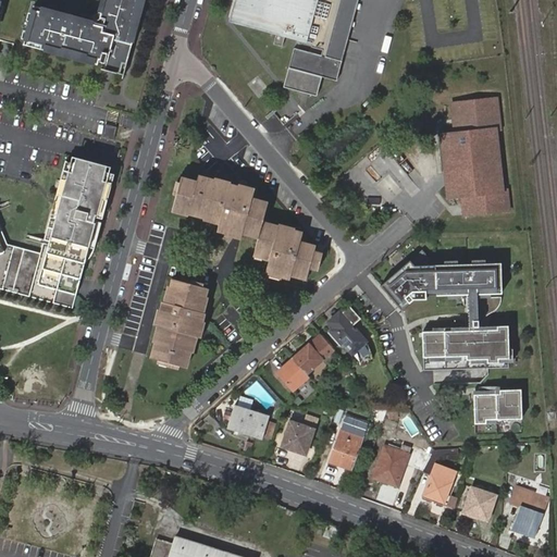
[(127,64),(137,24),(134,23),(139,0),(104,0),(100,20),(95,23),(45,10),(45,13),(33,10),(25,41),(40,45),(40,49),(66,56),(66,52),(86,57),(85,61),(98,64),(99,60),(100,60),(100,62),(104,63),(103,70),(124,75),(127,64)]
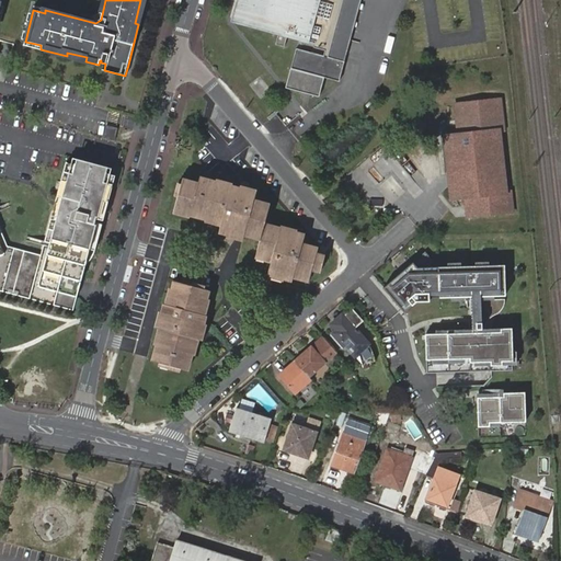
[(138,24),(145,0),(140,0),(135,23),(138,24)]
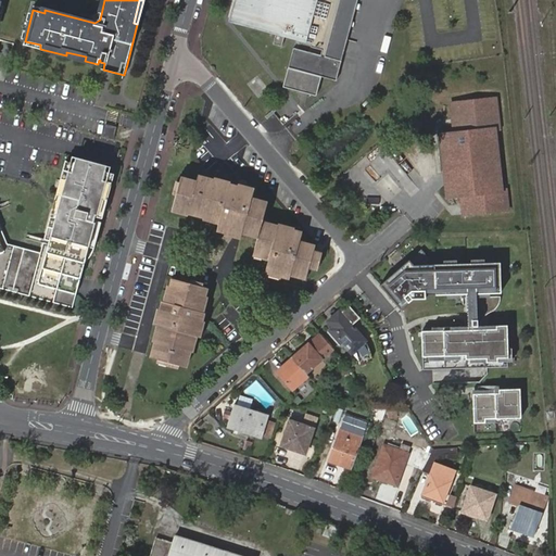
[(234,0),(228,20),(328,47),(340,0),(234,0)]
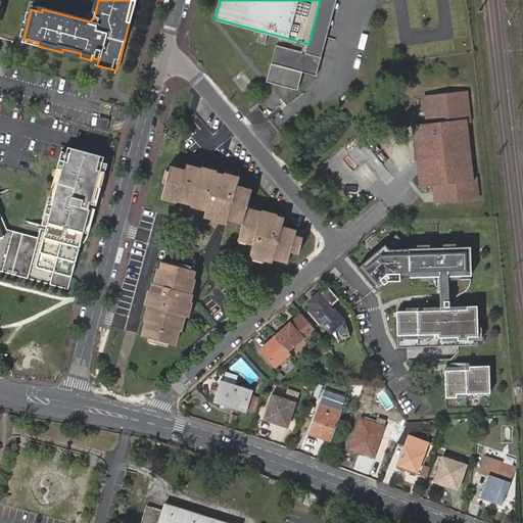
[(320,0),(308,44),(324,48),(336,0),(320,0)]
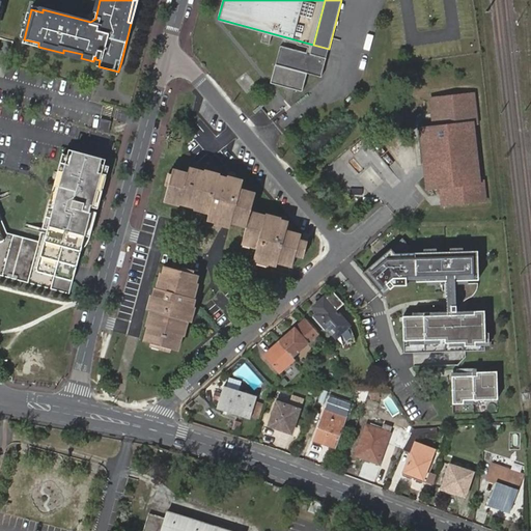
[(313,45),(310,55),(326,59),(329,49),(313,45)]
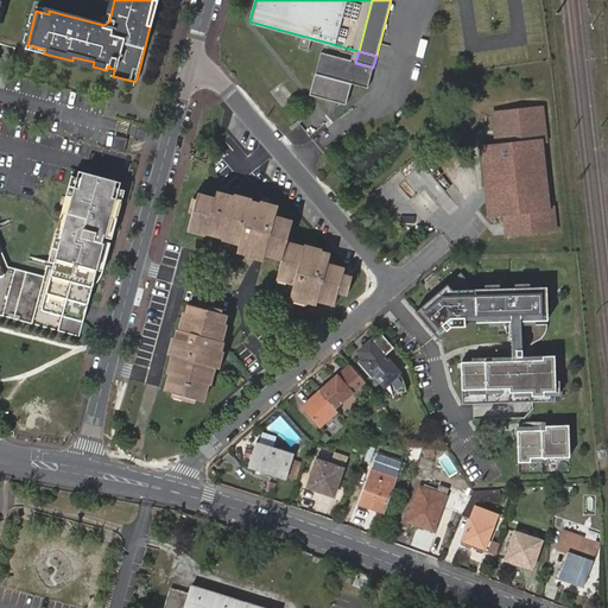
[(355,63),(321,55),(315,76),(367,90),(373,68),(355,63)]
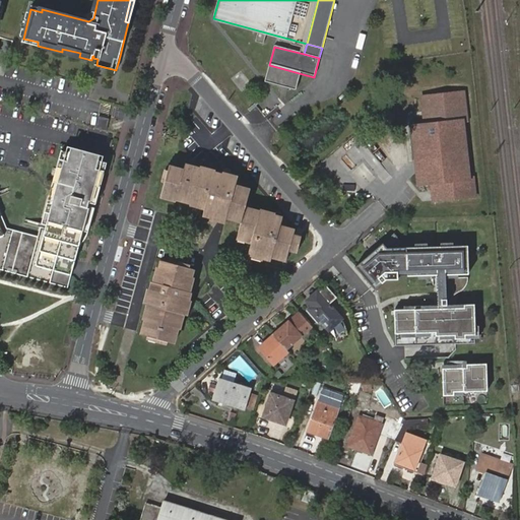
[(467,116),(463,88),(423,92),(426,121),(413,122),(420,181),(433,179),(435,197),(475,192),(473,174),(467,175),(460,117),(467,116)]
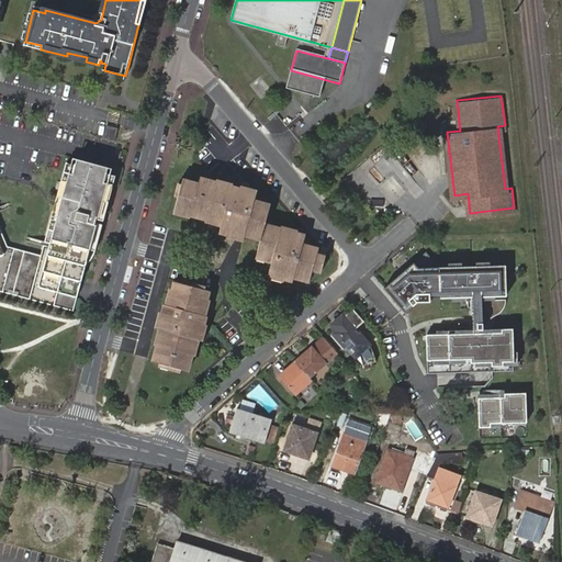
[(115,141),(119,128),(108,125),(104,137),(115,141)]
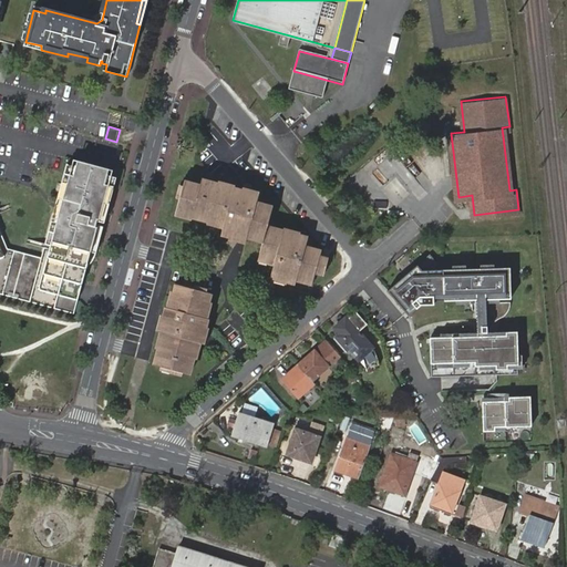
[(0,295),(74,316),(99,226),(96,225),(98,218),(96,218),(98,210),(100,202),(104,203),(109,185),(105,185),(106,176),(109,171),(76,161),(73,167),(72,175),(66,174),(64,183),(60,199),(64,199),(60,217),(50,215),(37,259),(2,249),(0,243),(0,295)]
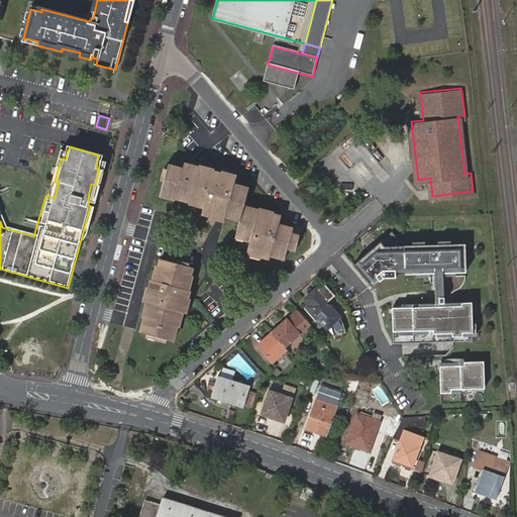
[(58,158),(61,159),(66,160),(67,152),(59,150),(58,158)]
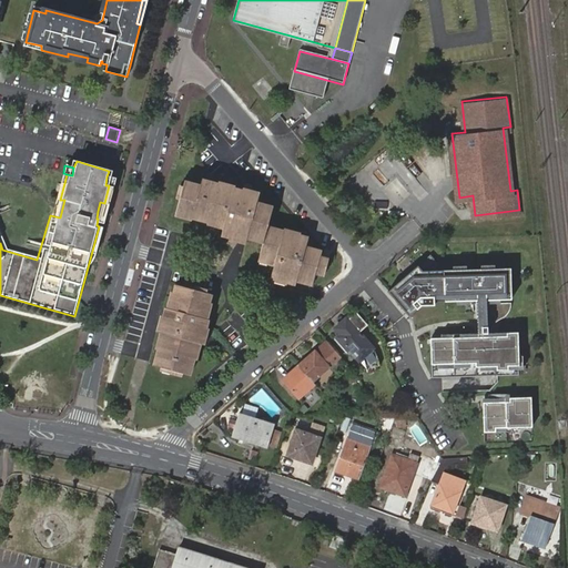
[(402,173),(416,196),(424,192),(408,169),(402,173)]
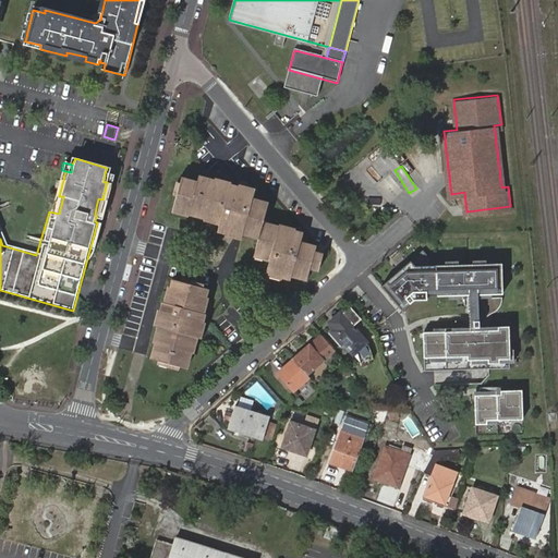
[(114,177),(105,173),(104,182),(107,182),(112,184),(114,177)]
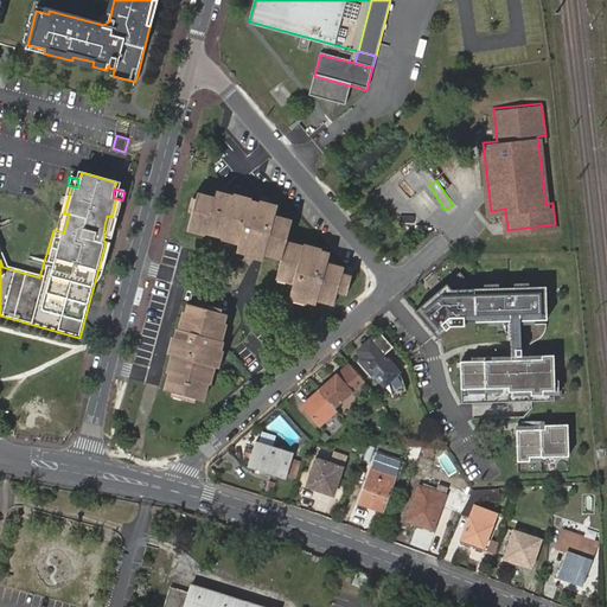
[(64,195),(53,230),(64,232),(69,213),(64,213),(69,196),(64,195)]
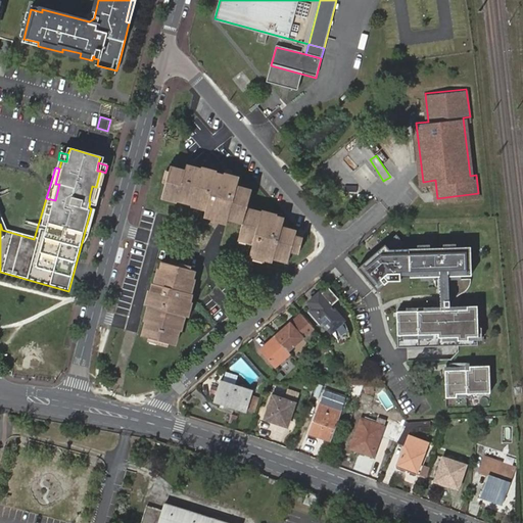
[(221,215),(219,222),(227,224),(228,221),(228,218),(241,221),(240,225),(237,236),(237,238),(252,242),(251,245),(249,253),(249,255),(249,256),(256,258),(258,251),(266,253),(264,260),(272,263),(272,259),(273,256),(287,260),(290,252),(290,249),(296,251),(299,240),(292,237),(293,233),(279,229),(281,221),(272,219),(269,226),(262,224),(264,217),(256,215),(244,211),(247,195),(231,190),(232,187),(233,183),(224,180),(222,187),(214,185),(216,178),(210,177),(196,173),(181,169),(180,173),(168,170),(168,173),(163,185),(161,197),(175,200),(191,204),(205,208),(204,211),(202,217),(210,220),(212,212),(221,215)]
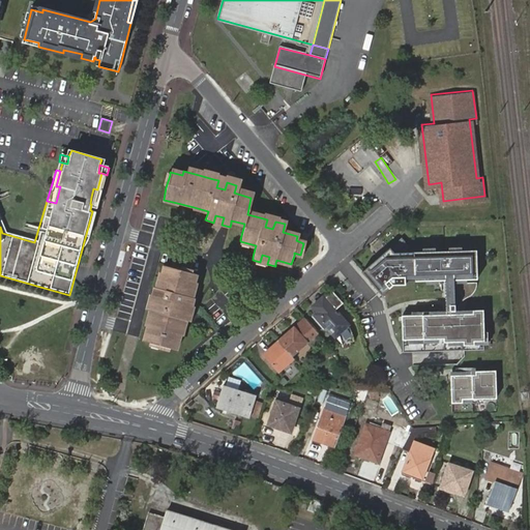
[(90,204),(91,204),(98,206),(107,175),(101,173),(97,189),(95,198),(91,197),(90,204)]
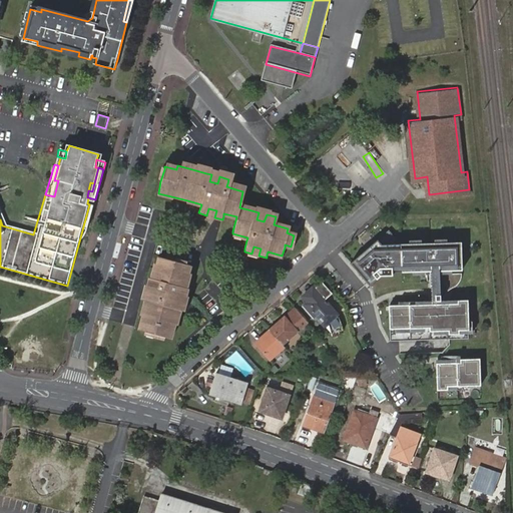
[(219,176),(211,174),(209,181),(217,183),(219,176)]
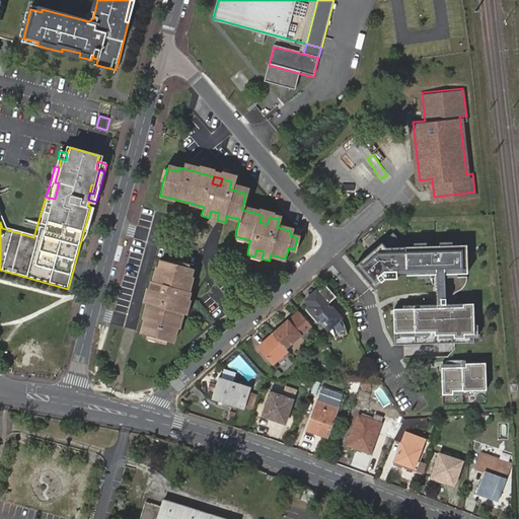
[(270,217),(262,215),(260,222),(267,224),(270,217)]
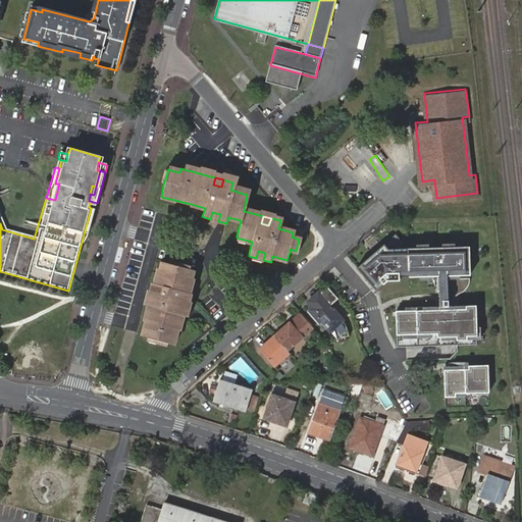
[(396,231),(356,265),(375,290),(386,279),(400,279),(400,274),(437,273),(449,273),(470,274),(470,245),(408,246),(396,231)]
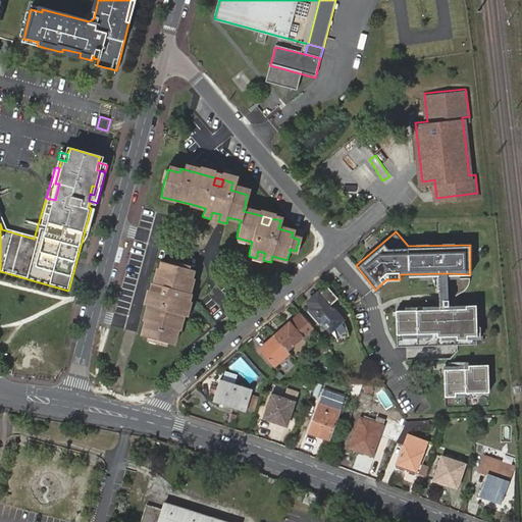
[(256,258),(263,260),(265,253),(258,251),(256,258)]
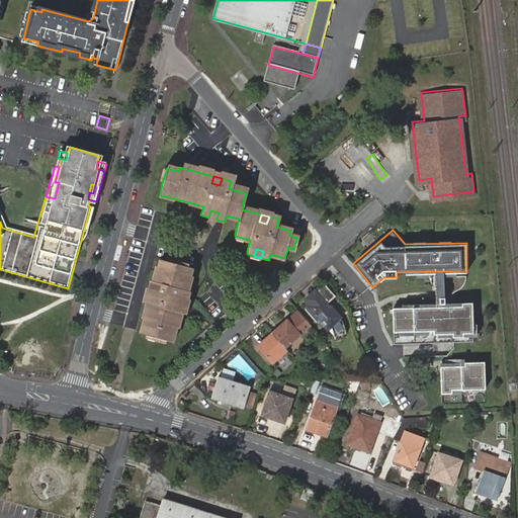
[(147,288),(145,295),(150,296),(148,306),(146,305),(142,321),(139,335),(145,336),(166,342),(172,344),(176,330),(180,314),(177,313),(180,305),(186,307),(188,299),(190,292),(187,291),(191,277),(193,269),(188,267),(175,264),(158,259),(156,268),(152,282),(149,281),(147,288)]
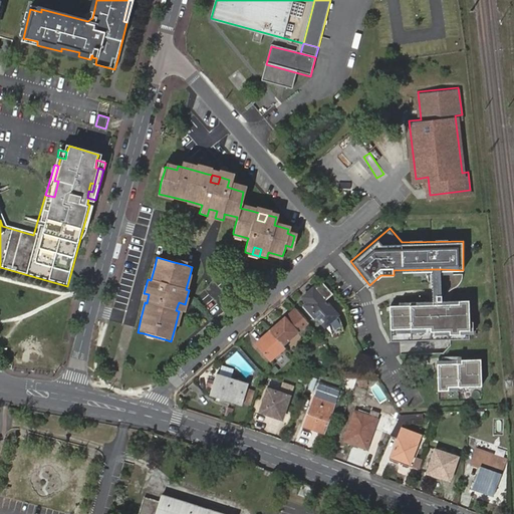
[(442,269),(431,269),(433,302),(390,303),(391,343),(444,341),(470,340),(469,299),(460,300),(460,303),(443,304),(442,269)]
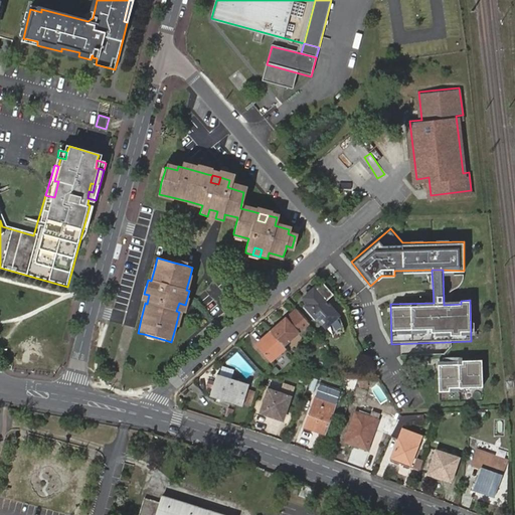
[(340,286),(337,274),(327,283),(344,302),(341,290),(340,286)]
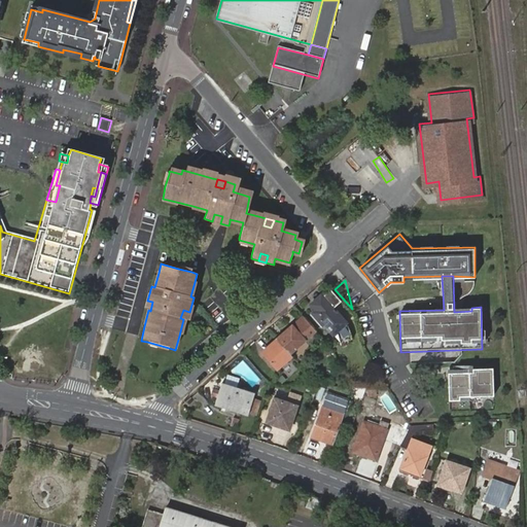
[(353,317),(330,290),(323,296),(321,295),(311,305),(316,311),(326,301),(346,323),(353,317)]
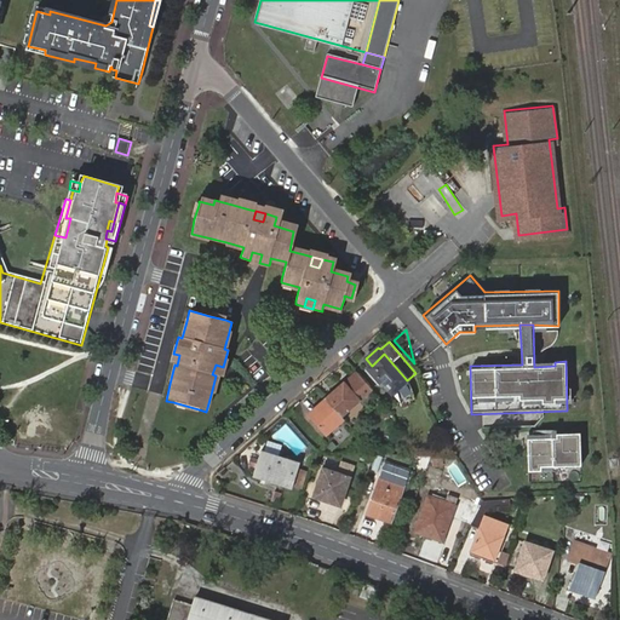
[(411,349),(414,363),(419,368),(425,365),(411,349)]
